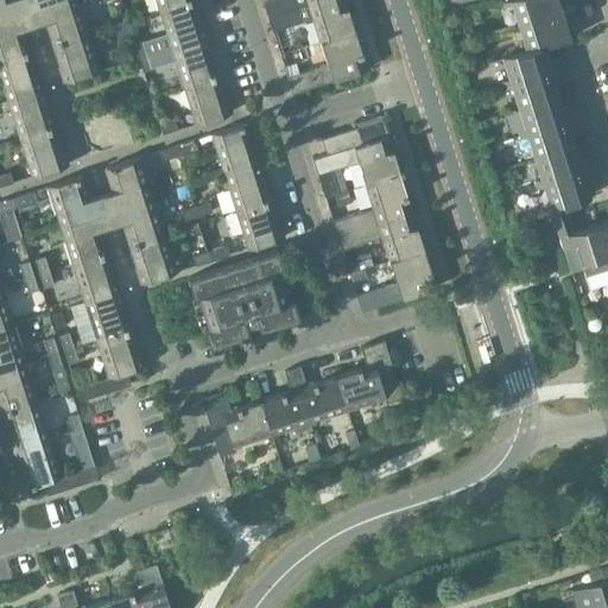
[(0,0),(0,18),(18,13),(29,10),(25,0),(0,0)]
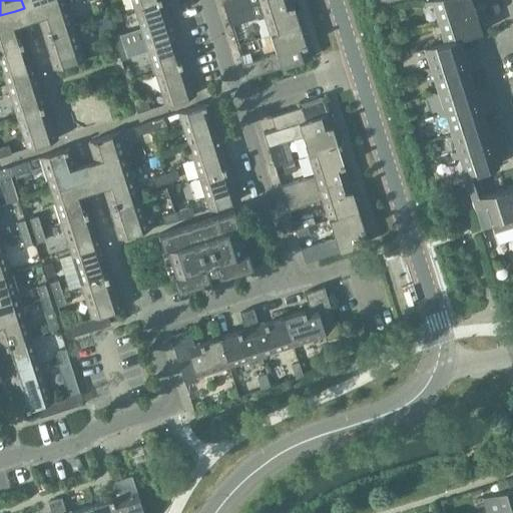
[(73,27),(64,0),(48,0),(24,8),(29,21),(38,18),(44,37),(73,27)]
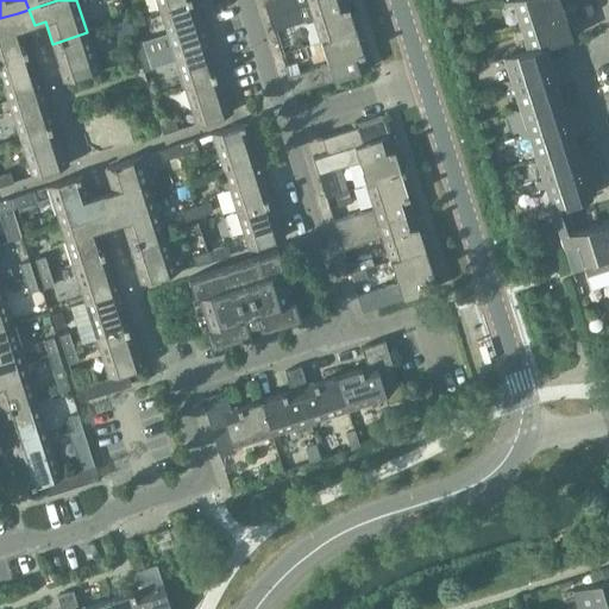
[(189,0),(159,10),(171,48),(206,37),(194,0),(189,0)]
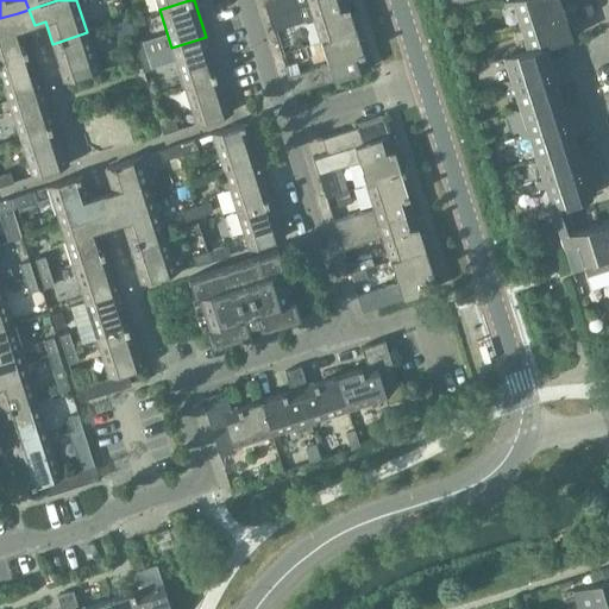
[(268,17),(296,7),(294,0),(270,0),(263,2),(268,17)]
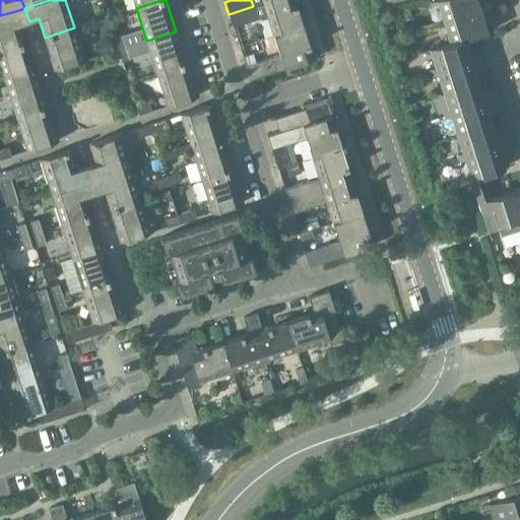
[(295,0),(273,0),(253,6),(257,18),(267,15),(274,36),(303,26),(295,0)]
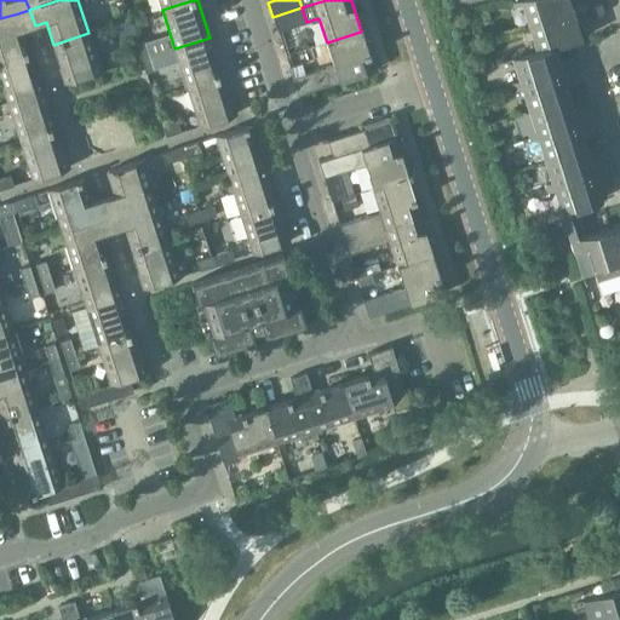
[(522,6),(529,27),(529,28),(574,13),(569,0),(524,0),(515,4),(516,9),(522,6)]
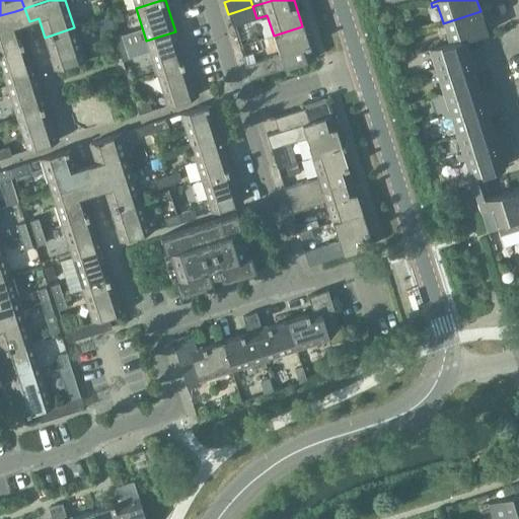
[(506,9),(504,3),(489,8),(492,16),(504,12),(506,9)]
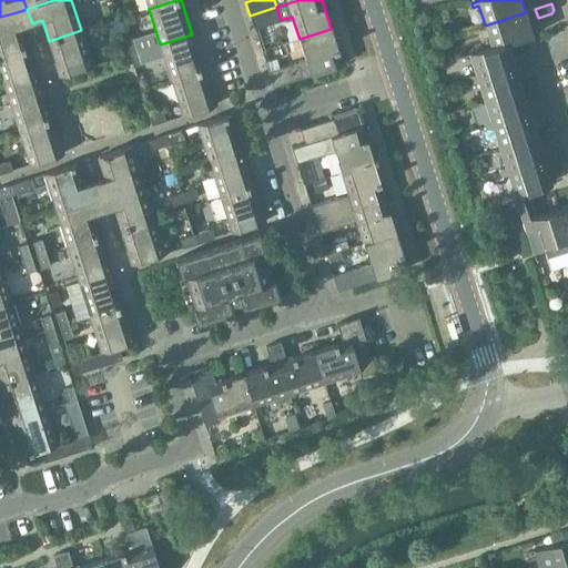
[(281,20),(276,7),(250,16),(254,29),(281,20)]
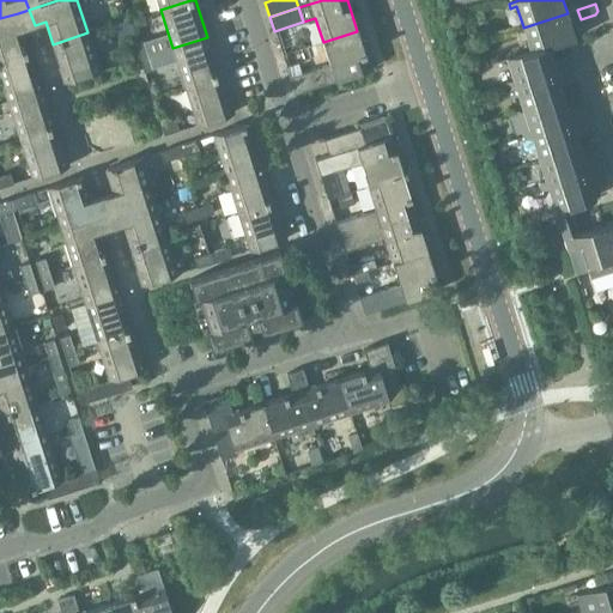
[(0,60),(30,52),(23,29),(35,25),(29,10),(18,13),(0,18),(0,60)]
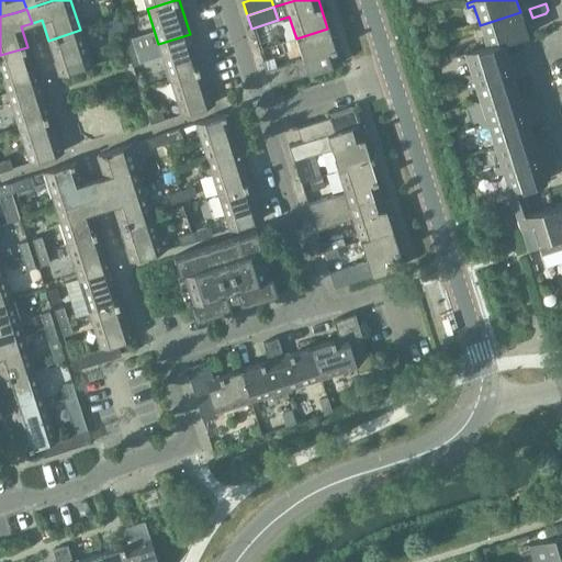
[(487,47),(502,43),(502,44),(527,35),(520,12),(480,25),(480,24),(473,26),(474,31),(481,29),(486,47),(487,47)]
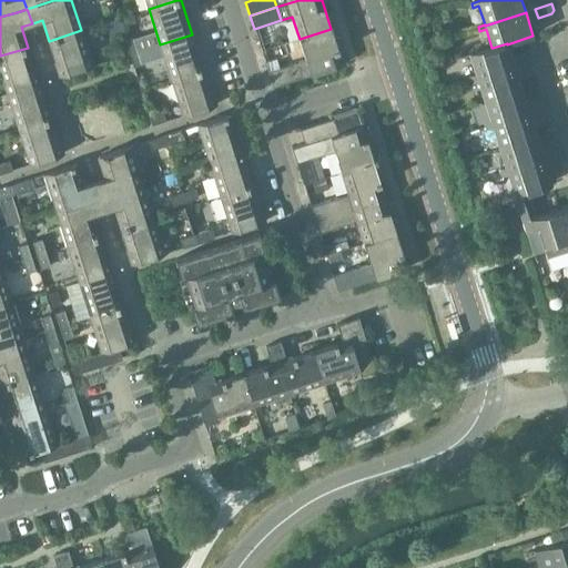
[(104,28),(89,33),(93,44),(109,39),(104,28)]
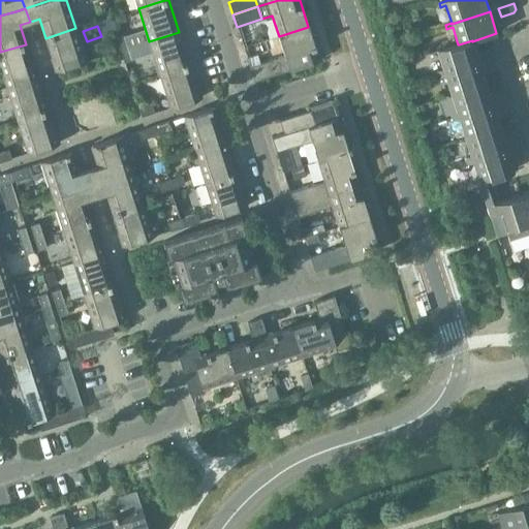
[(285,56),(275,59),(279,73),(319,60),(308,27),(279,36),(285,56)]
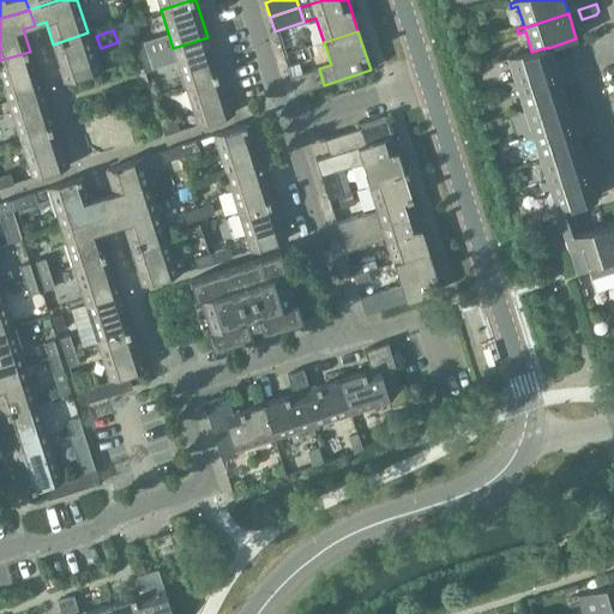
[(66,83),(101,72),(88,32),(53,44),(66,83)]
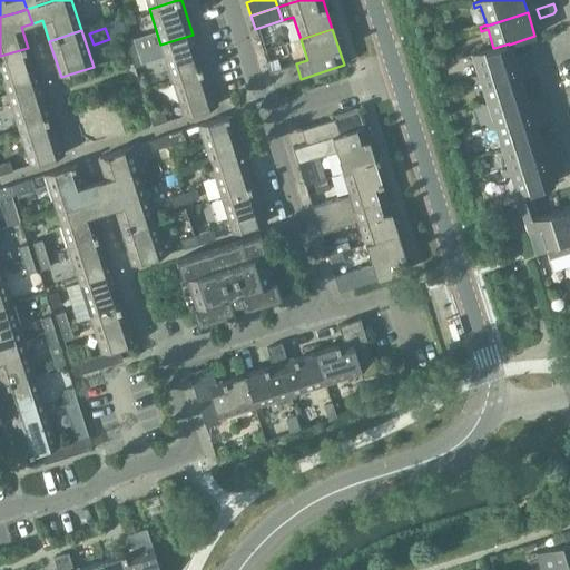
[(173,80),(205,70),(193,35),(160,45),(173,80)]
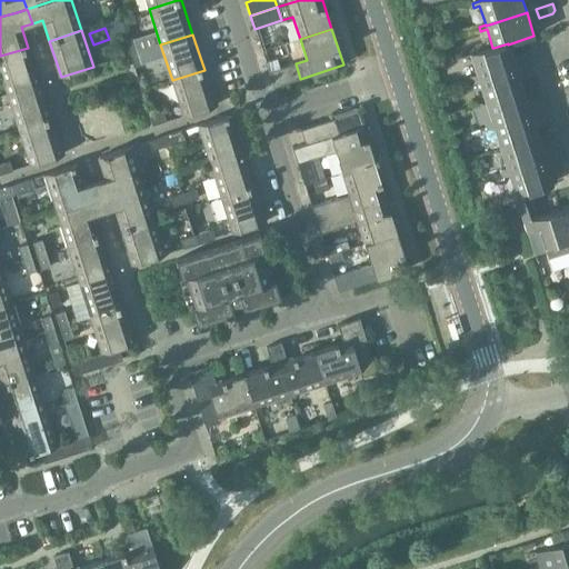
[(130,55),(140,51),(136,38),(126,41),(130,55)]
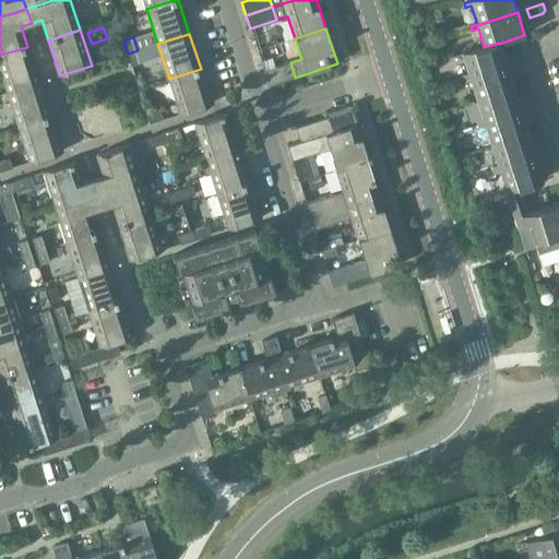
[(463,75),(464,80),(521,61),(518,50),(502,55),(499,44),(499,43),(485,47),(484,47),(462,54),(468,73),(463,75)]
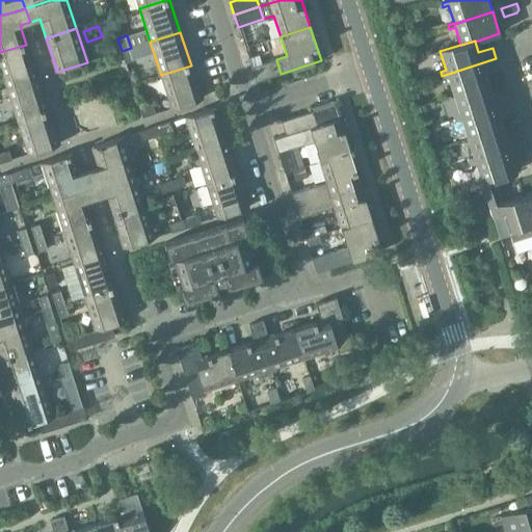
[(0,52),(0,65),(6,87),(36,78),(26,45),(0,52)]
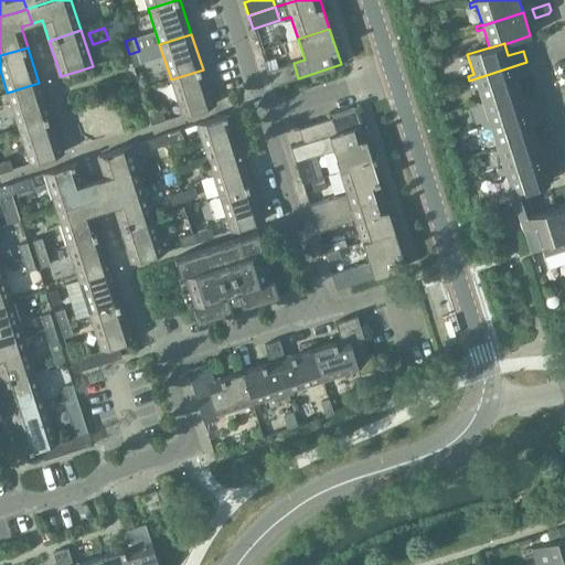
[(107,52),(110,61),(124,56),(120,48),(107,52)]
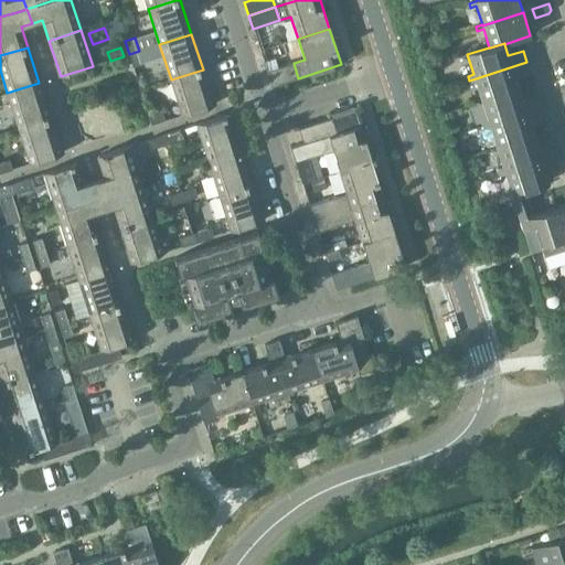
[(139,51),(129,54),(134,67),(144,65),(139,51)]
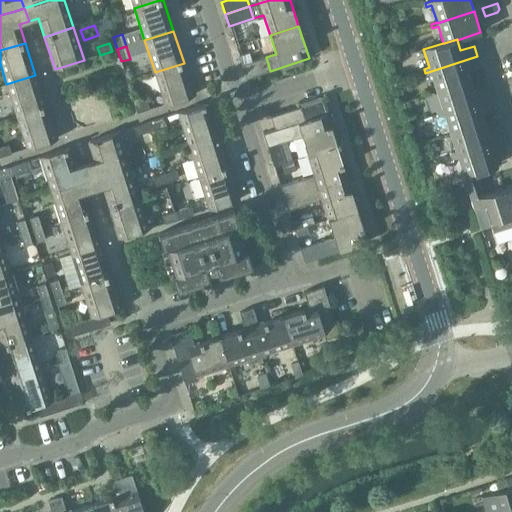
[(467,70),(480,66),(477,56),(425,73),(426,76),(431,74),(437,92),(470,81),(467,70)]
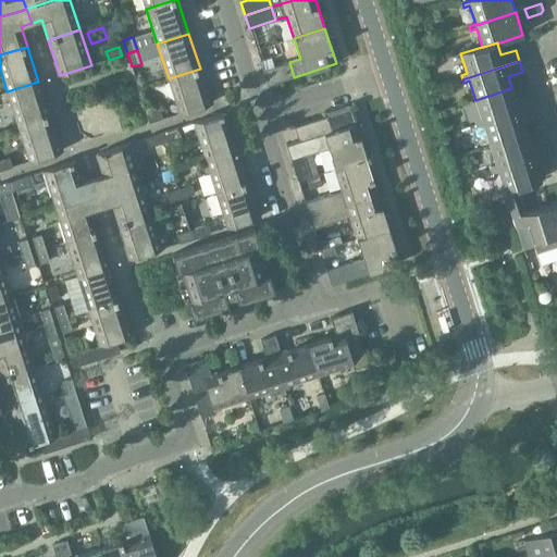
[(294,77),(289,62),(262,71),(268,85),(271,84),(294,77)]
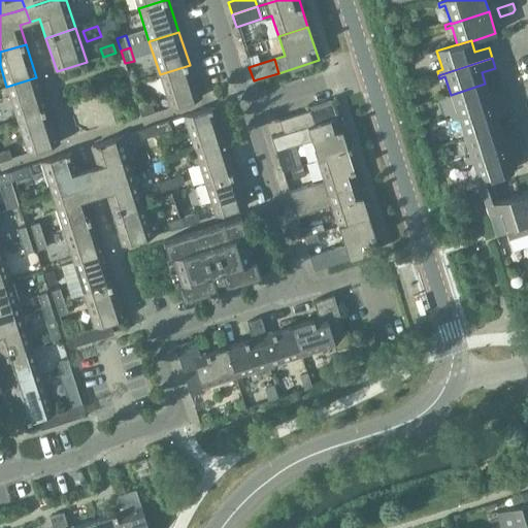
[(190,65),(160,74),(170,107),(200,98),(190,65)]
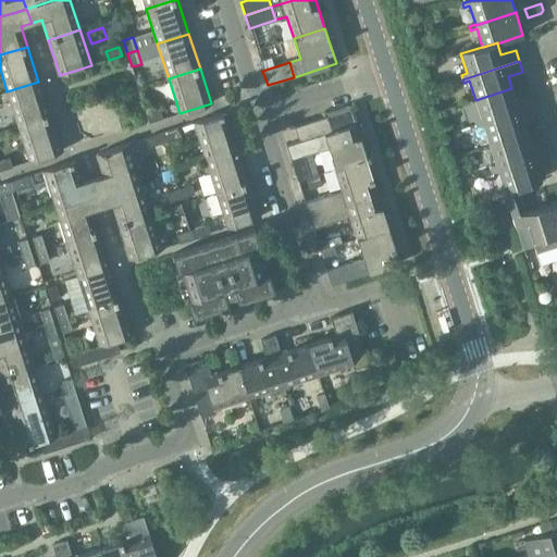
[(7,91),(19,126),(50,116),(38,82),(7,91)]
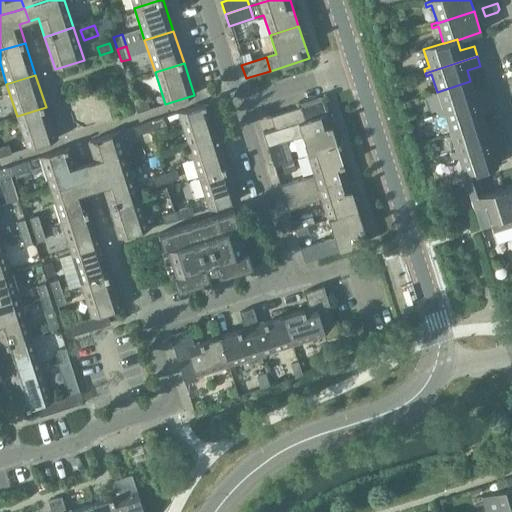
[(438,114),(490,98),(487,88),(473,92),(470,81),(437,92),(442,109),(437,111),(438,114)]
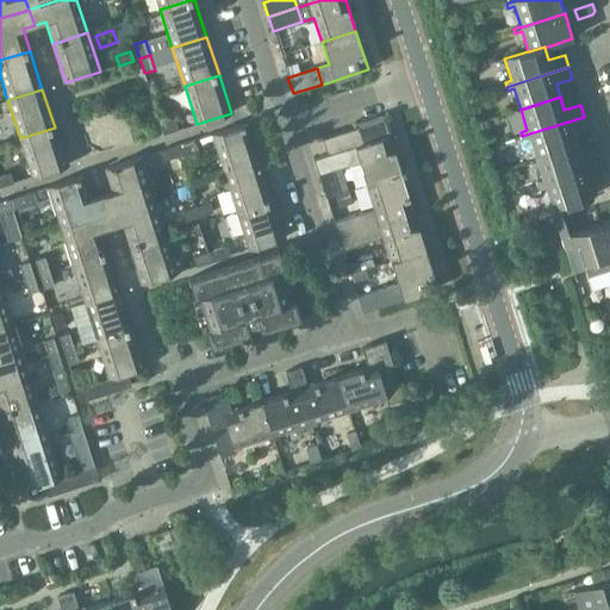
[(530,138),(536,160),(576,147),(572,134),(587,129),(584,117),(522,136),(523,141),(530,138)]
